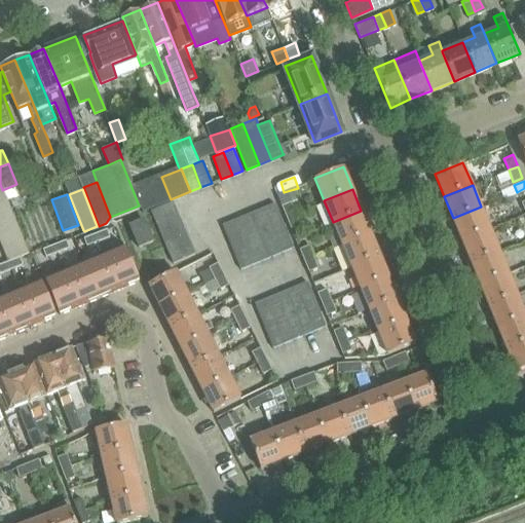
[(173,199),(150,210),(155,221),(178,212),(173,199)]
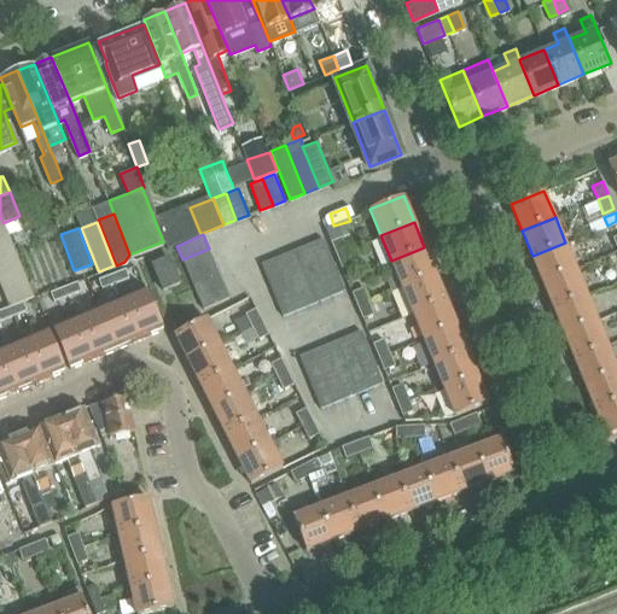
[(7,235),(0,238),(0,252),(12,246),(7,235)]
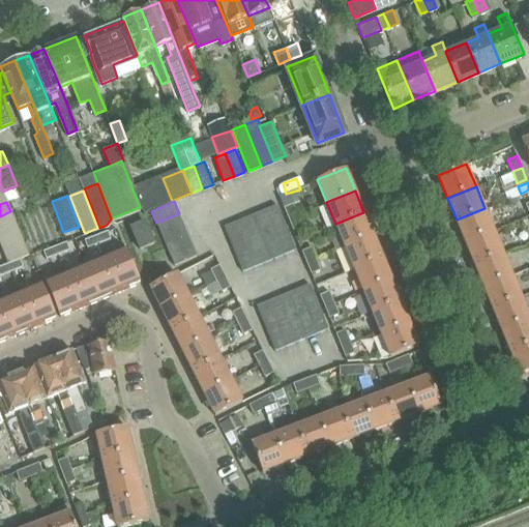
[(288,216),(295,213),(291,202),(283,205),(288,216)]
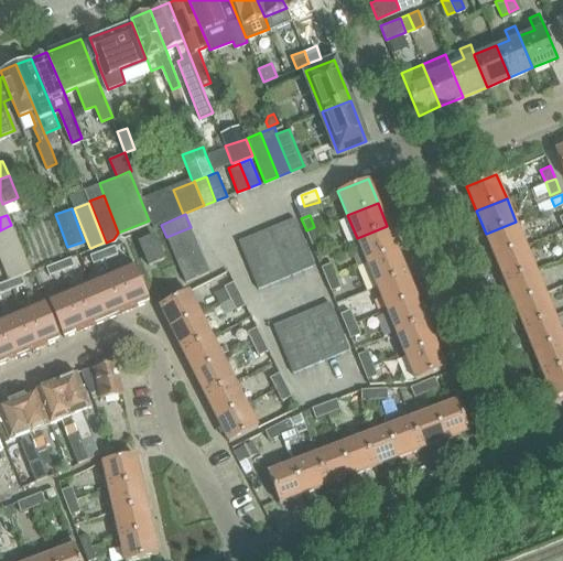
[(282,222),(292,245),(304,240),(294,216),(282,222)]
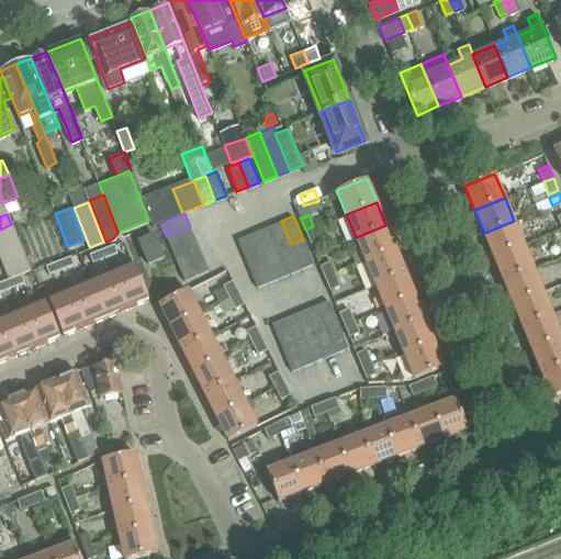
[(270,225),(280,248),(291,244),(281,221),(270,225)]
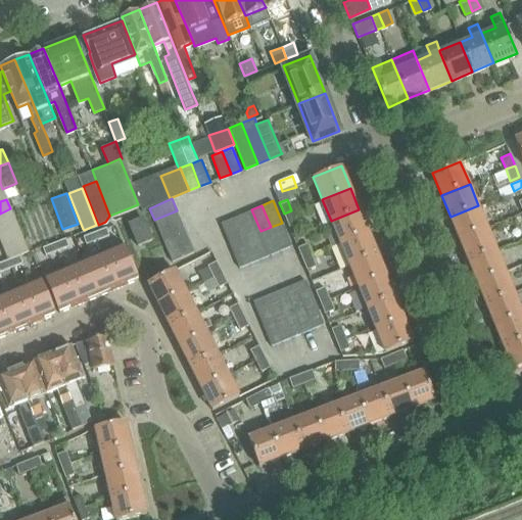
[(478,205),(451,217),(460,238),(487,227),(478,205)]
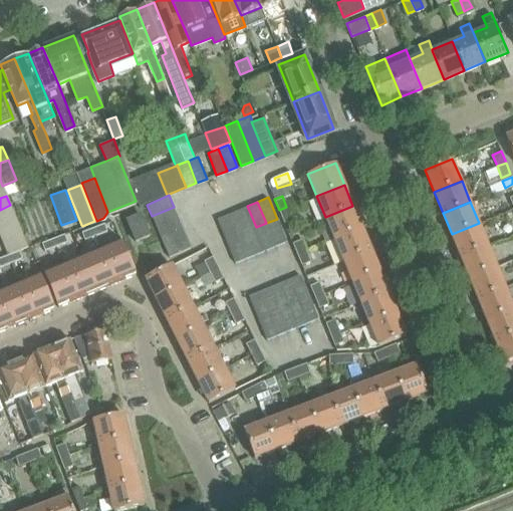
[(0,221),(14,215),(10,205),(0,210),(0,221)]
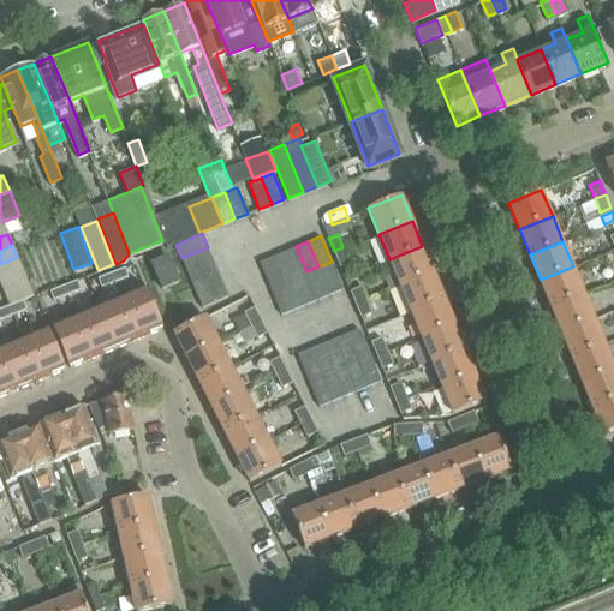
[(307,271),(296,246),(284,251),(294,277),(307,271)]
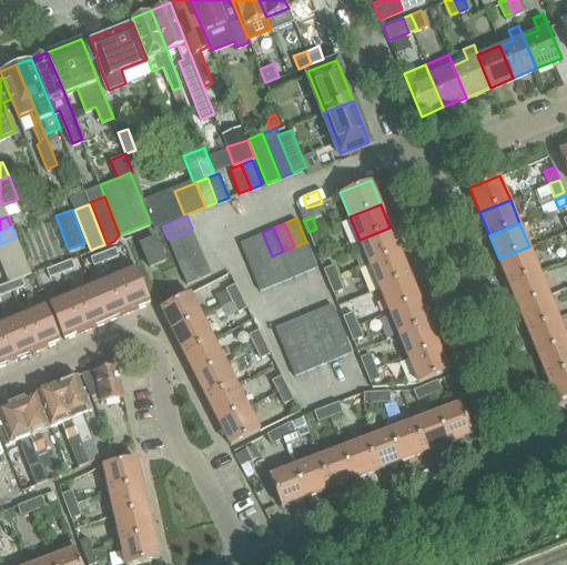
[(370,263),(400,251),(390,228),(360,240),(370,263)]
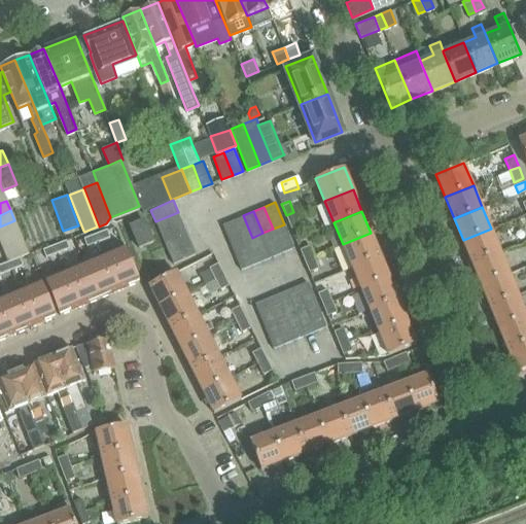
[(155,221),(161,233),(182,222),(178,212),(155,221)]
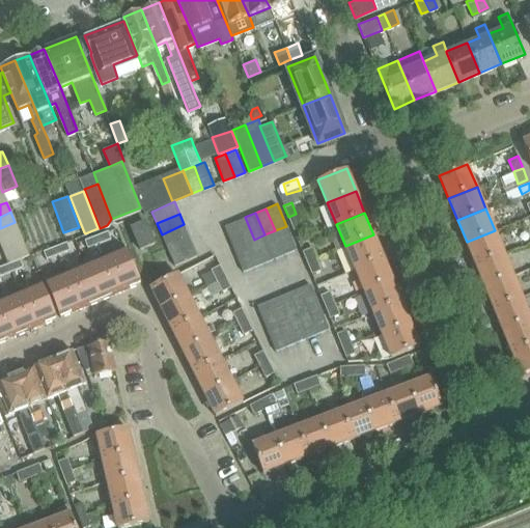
[(296,214),(288,217),(294,228),(301,225),(296,214)]
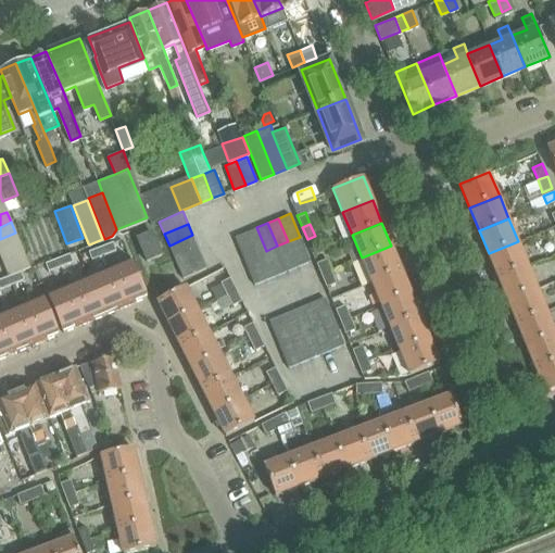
[(255,255),(266,251),(256,227),(246,231),(255,255)]
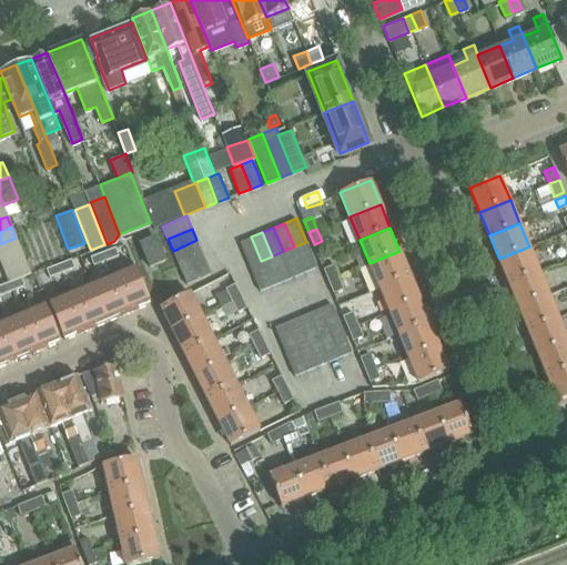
[(155,235),(141,242),(150,264),(164,258),(155,235)]
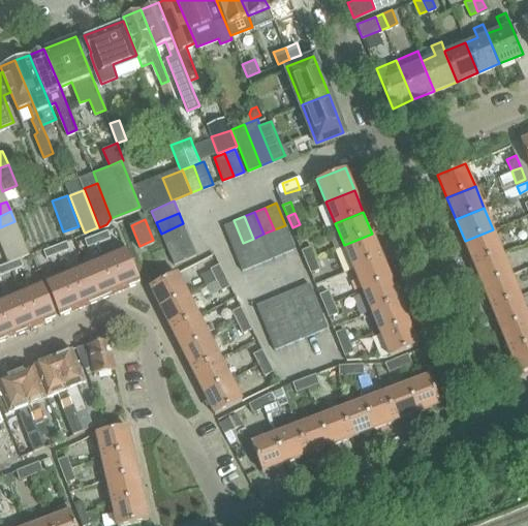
[(233,247),(243,243),(234,220),(223,224),(233,247)]
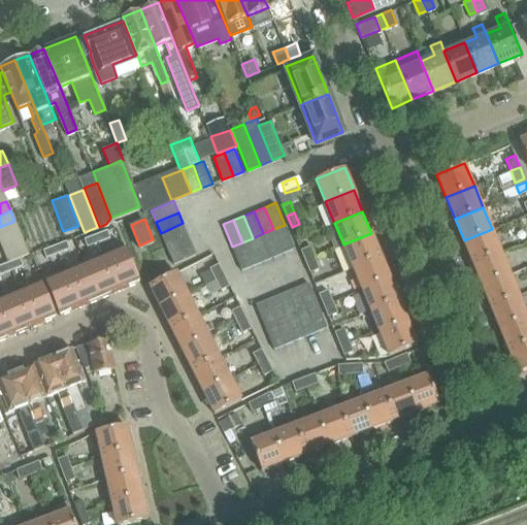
[(14,221),(0,227),(0,239),(19,231),(14,221)]
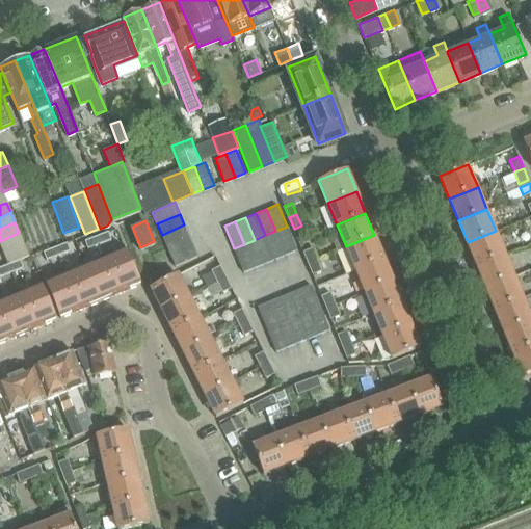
[(184,225),(162,235),(166,244),(188,235),(184,225)]
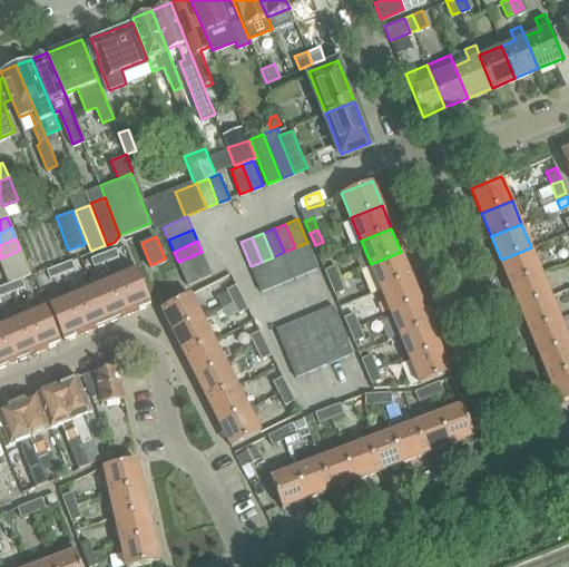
[(317,266),(307,243),(295,247),(305,272),(317,266)]
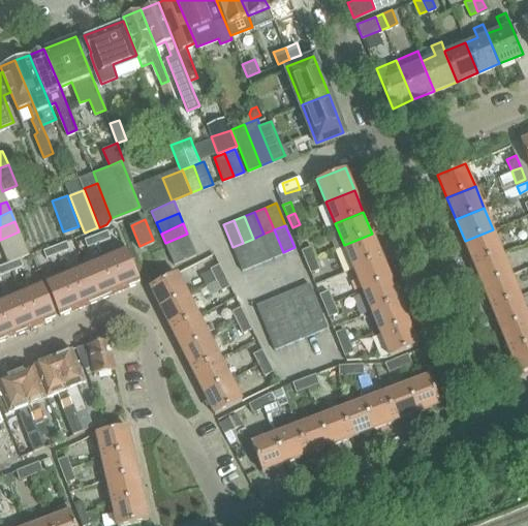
[(98,241),(110,237),(107,228),(95,234),(98,241)]
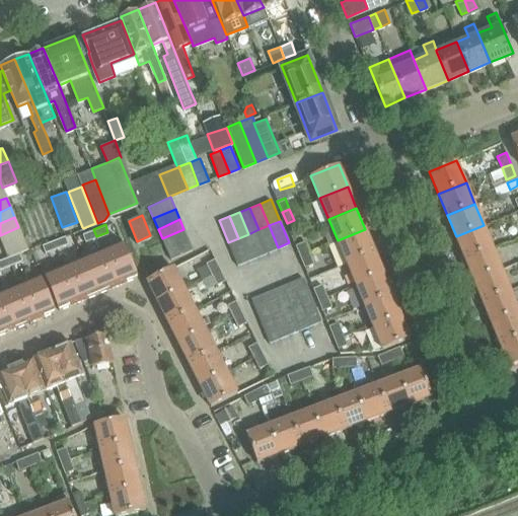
[(268,251),(278,247),(269,225),(259,229),(268,251)]
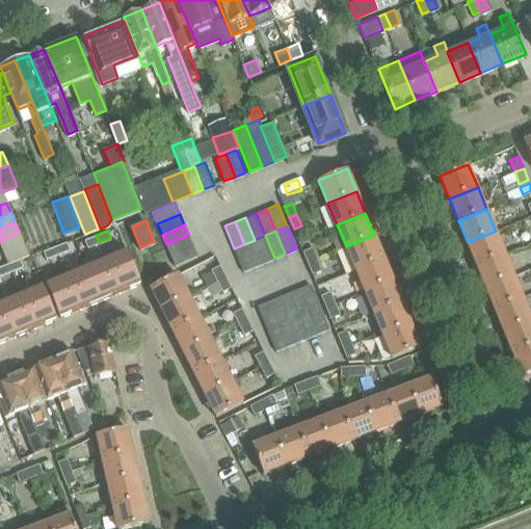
[(476,264),(504,253),(496,231),(468,242),(476,264)]
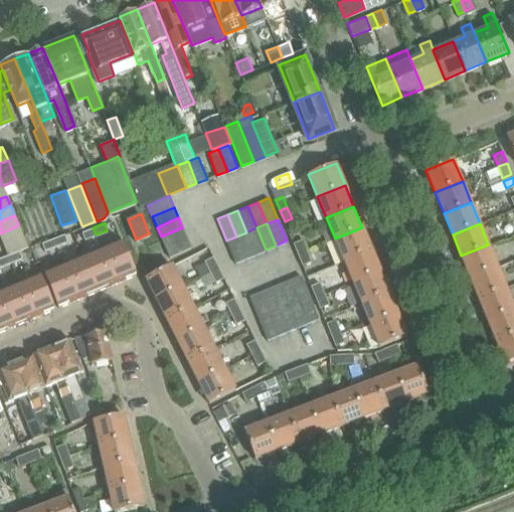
[(0,238),(2,243),(22,235),(18,225),(0,233),(0,238)]
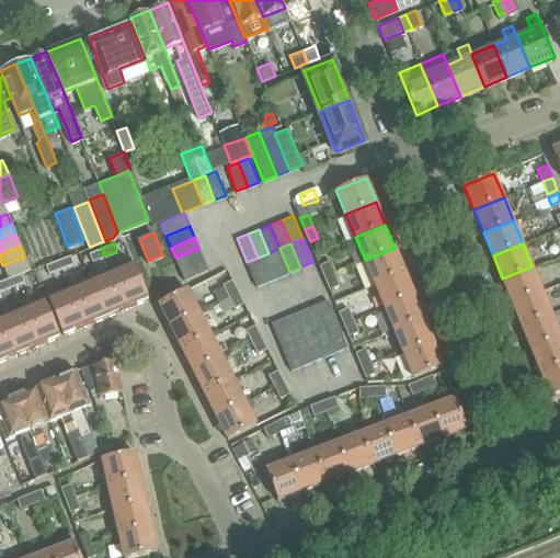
[(89,252),(92,260),(104,255),(101,248),(89,252)]
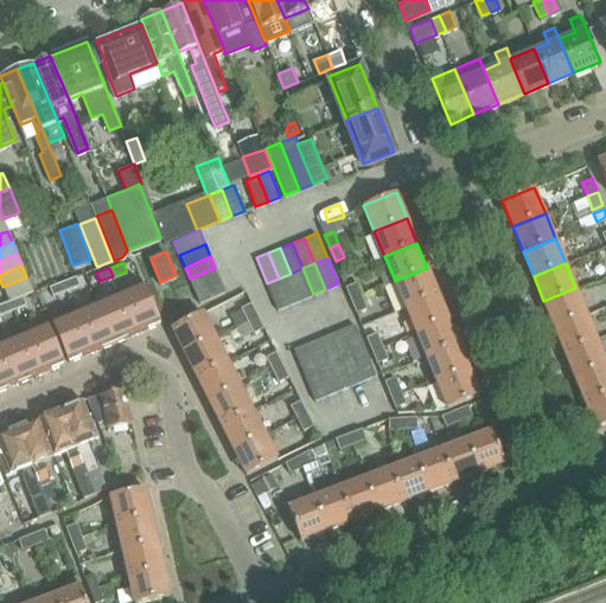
[(215,268),(190,278),(195,290),(219,280),(215,268)]
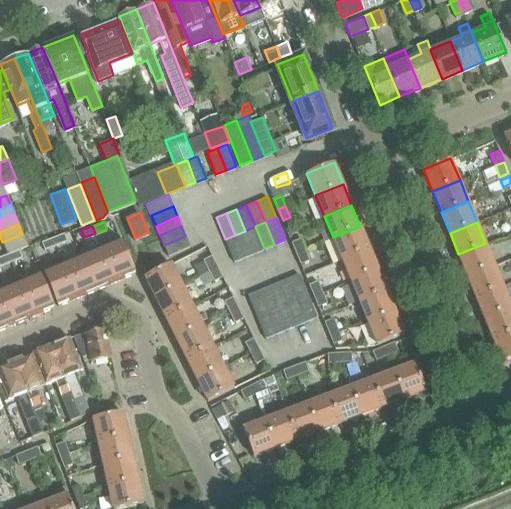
[(264,248),(255,226),(245,231),(254,252),(264,248)]
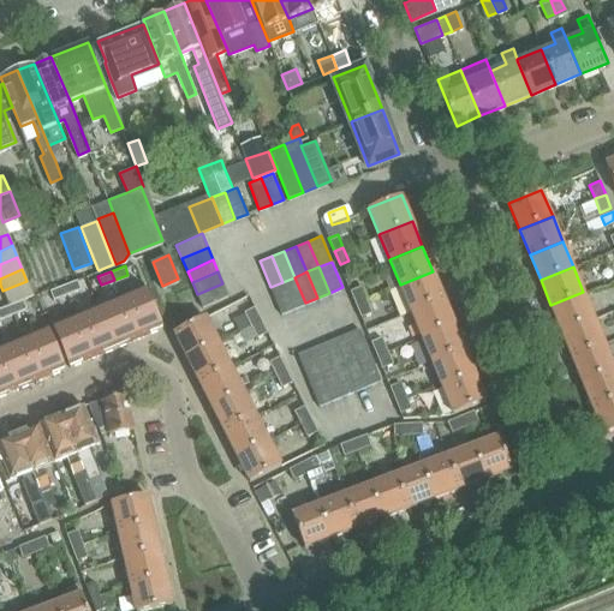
[(411,310),(443,297),(433,271),(400,285),(411,310)]
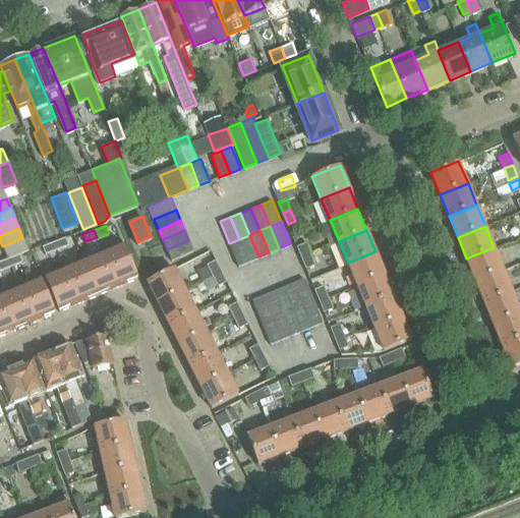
[(68,243),(65,235),(54,240),(56,247),(68,243)]
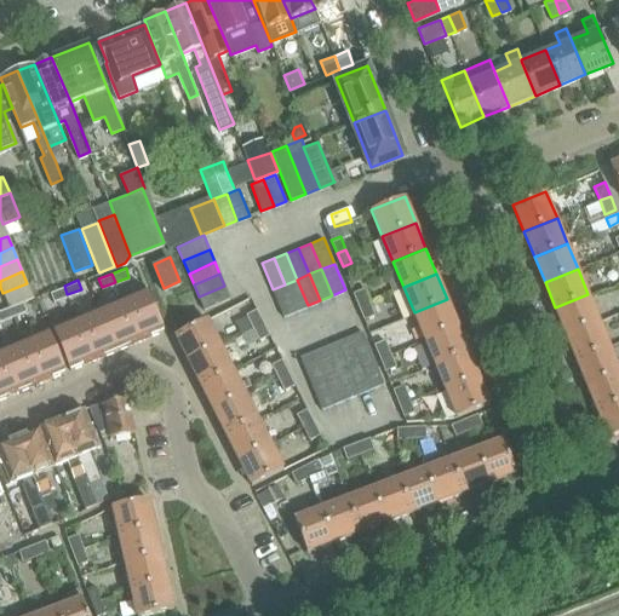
[(296,310),(308,305),(297,280),(285,285),(296,310)]
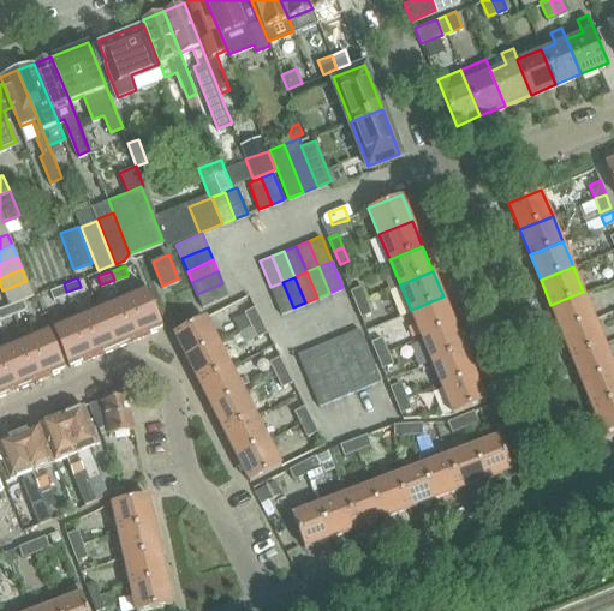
[(3,291),(7,304),(33,294),(27,281),(3,291)]
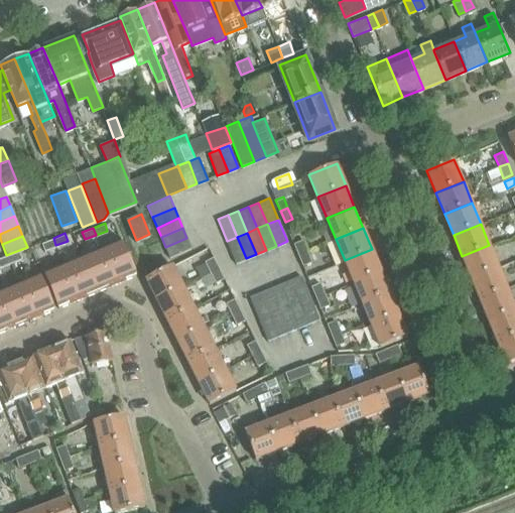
[(236,263),(246,258),(237,237),(227,241),(236,263)]
